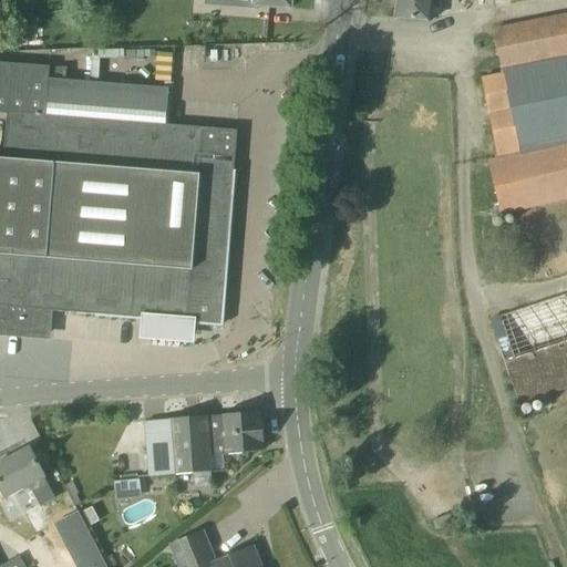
[(253,0),(253,7),(290,9),(290,0),(253,0)]
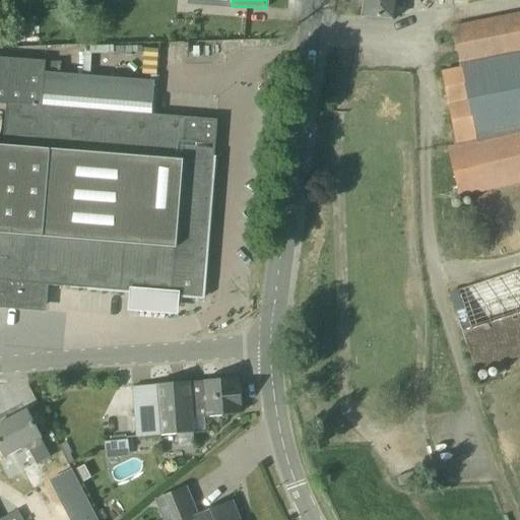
[(363,0),(362,16),(394,20),(395,0),(363,0)]
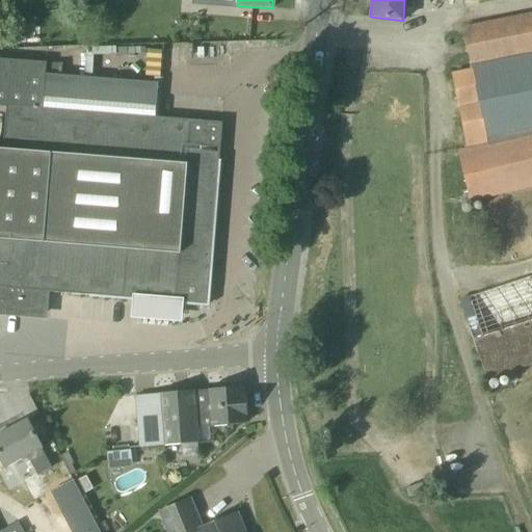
[(531,16),(462,30),(471,70),(452,74),(464,135),(460,136),(463,151),(457,152),(470,202),(531,186),(531,16)]
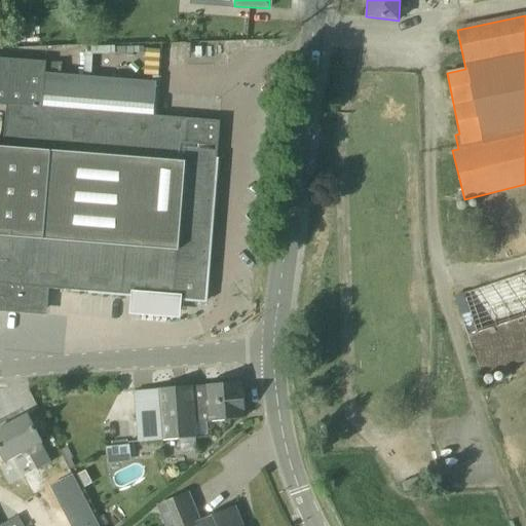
[(0,175),(0,307),(43,311),(44,296),(43,296),(43,289),(137,296),(136,309),(174,312),(174,299),(204,302),(219,121),(205,120),(154,116),(43,106),(46,75),(47,61),(0,57),(0,104),(7,105),(3,148),(2,148),(0,175)]
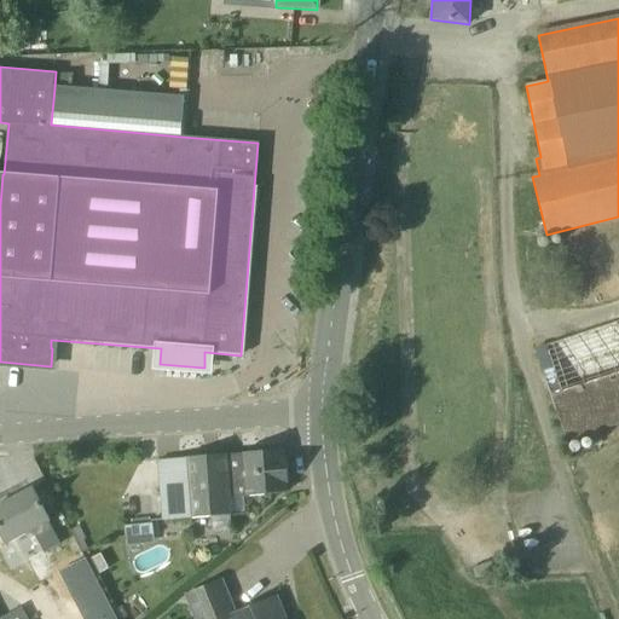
[(618,322),(534,351),(566,443),(618,424),(618,322)]
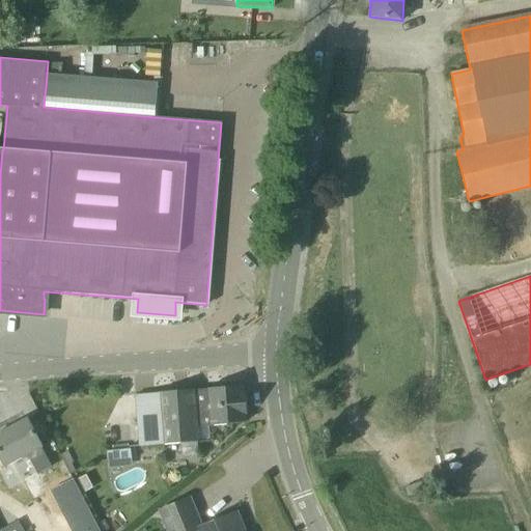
[(44,314),(0,310),(0,342),(42,346),(43,332),(44,314)]
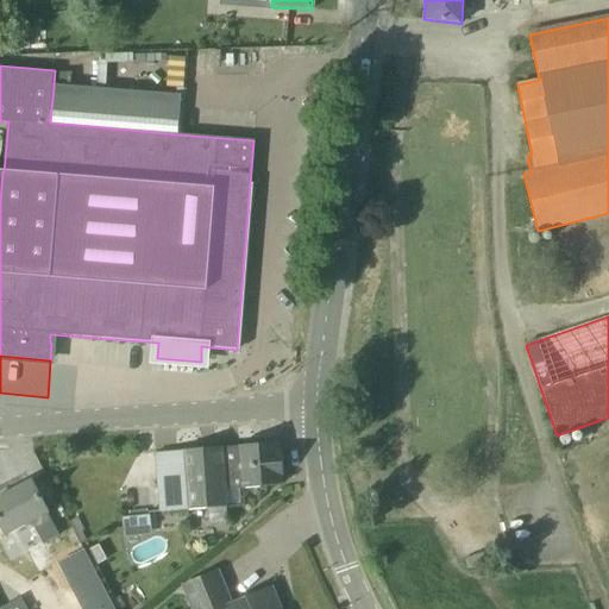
[(221,447),(182,451),(155,453),(159,513),(226,507),(225,489),(281,485),(280,476),(283,476),(282,452),(277,452),(277,443),(238,446),(238,447),(221,449),(221,447)]
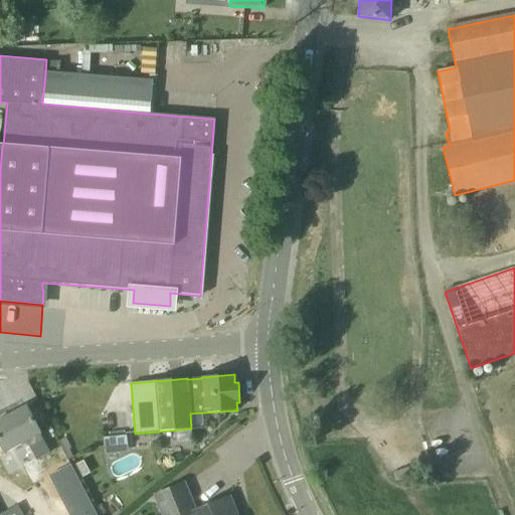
[(39,435),(25,406),(0,419),(0,444),(4,453),(26,442),(35,460),(49,453),(39,435)]
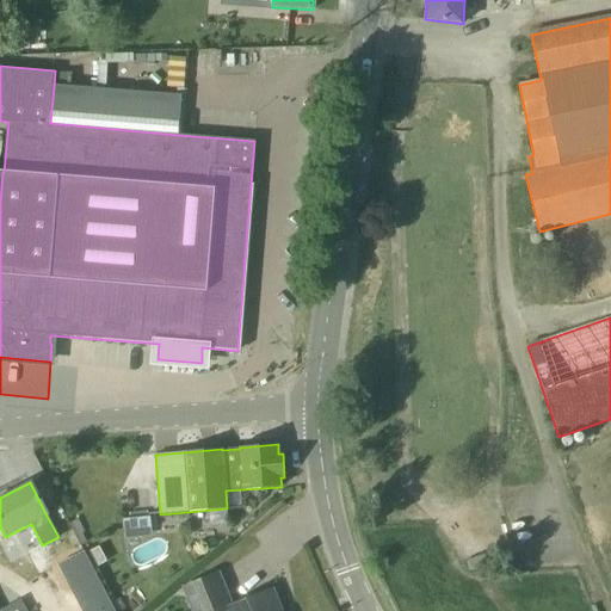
[(122,518),(124,537),(150,535),(149,516),(122,518)]
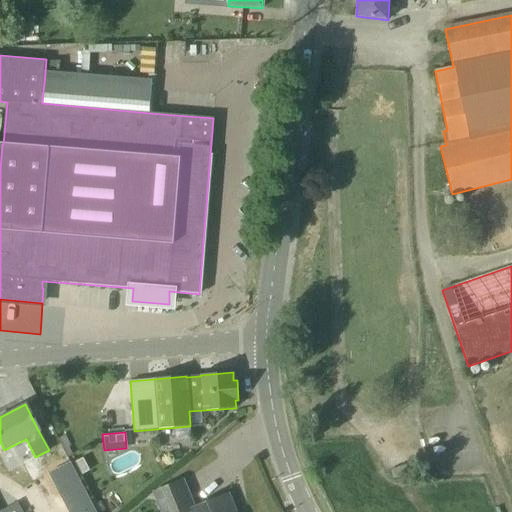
[(49,471),(69,511),(96,511),(71,460),(49,471)]
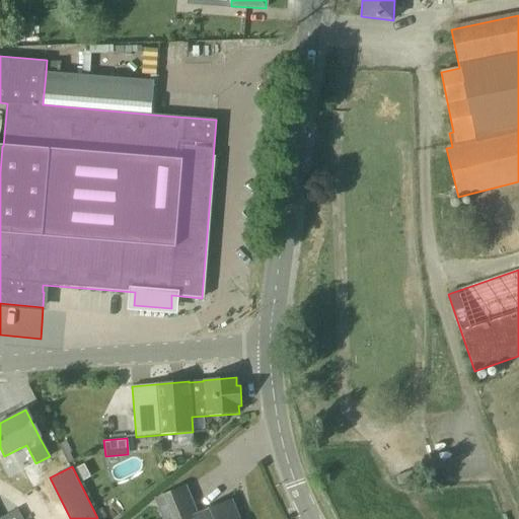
[(237,518),(231,501),(197,516),(186,489),(156,501),(163,518),(237,518)]
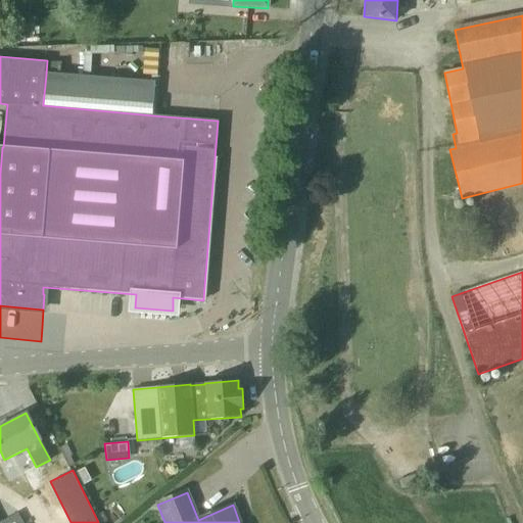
[(0,522),(22,522),(18,513),(0,522)]
